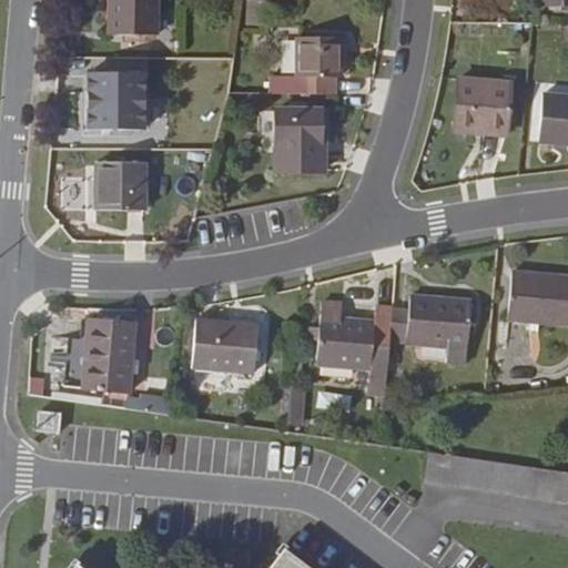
[(109,0),(108,32),(153,33),(153,0),(109,0)]
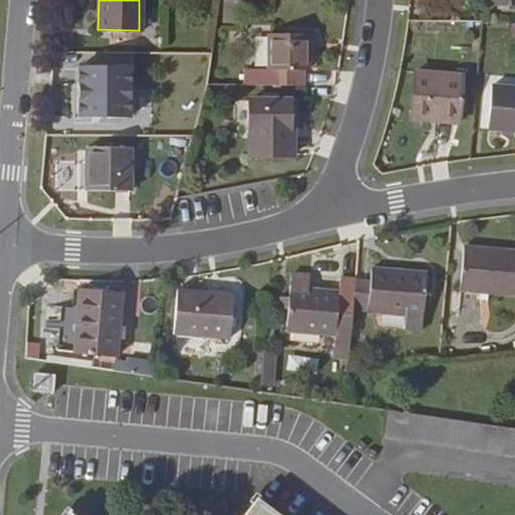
[(242,66),(242,82),(303,83),(303,70),(308,69),(308,32),(270,31),(269,66),(242,66)]
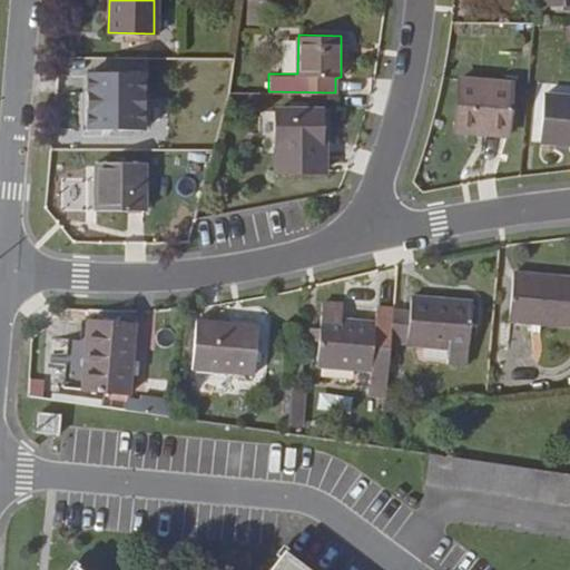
[(87,126),(140,128),(143,71),(90,70),(87,126)]
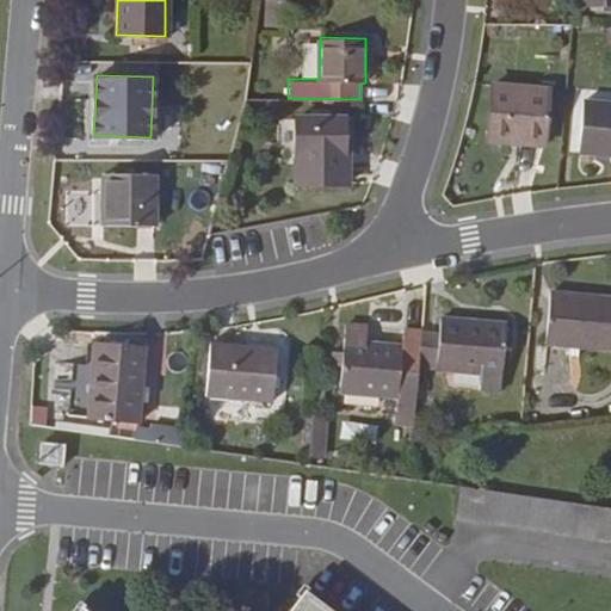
[(513,136),(545,140),(553,90),(495,84),(488,140),(513,142),(513,136)]
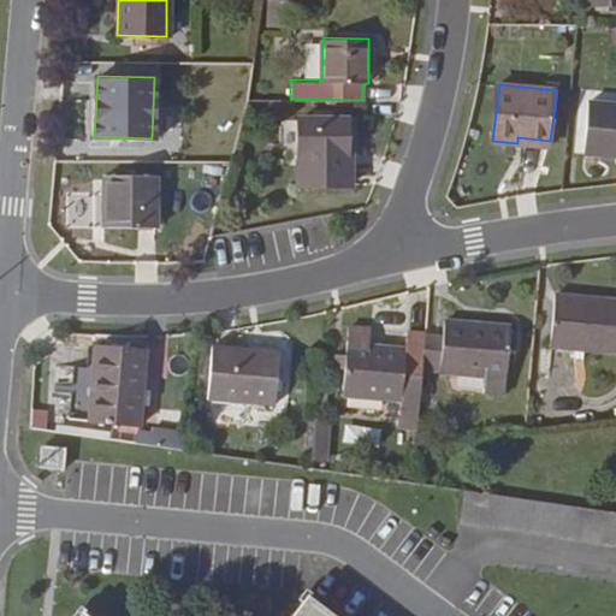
[(587,154),(615,157),(615,105),(592,102),(587,154)]
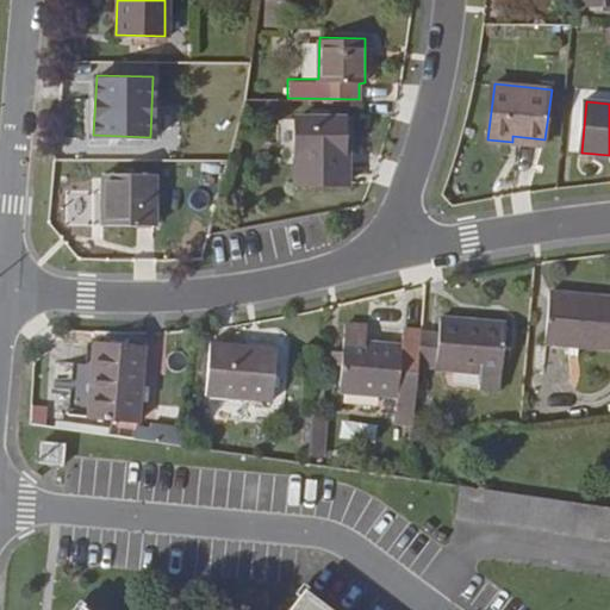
[(352,157),(347,157),(349,117),(300,116),(298,180),(350,181),(352,157)]
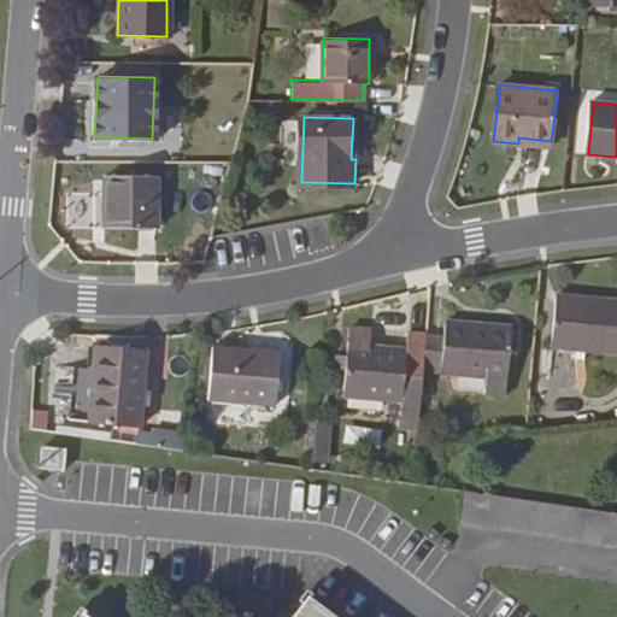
[(100,225),(151,227),(153,175),(103,174),(100,225)]
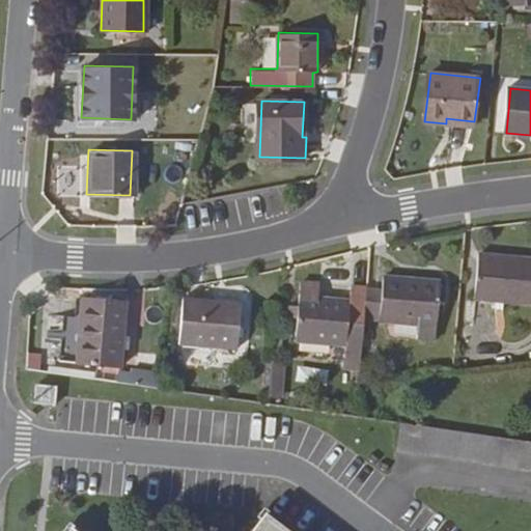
[(472,303),(530,305),(530,261),(476,258),(472,303)]
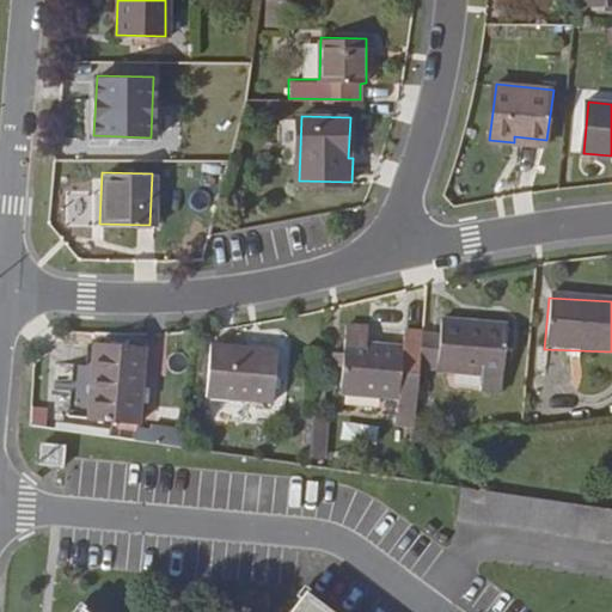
[(440,325),(439,340),(420,338),(416,373),(477,379),(477,398),(500,399),(505,331),(440,325)]
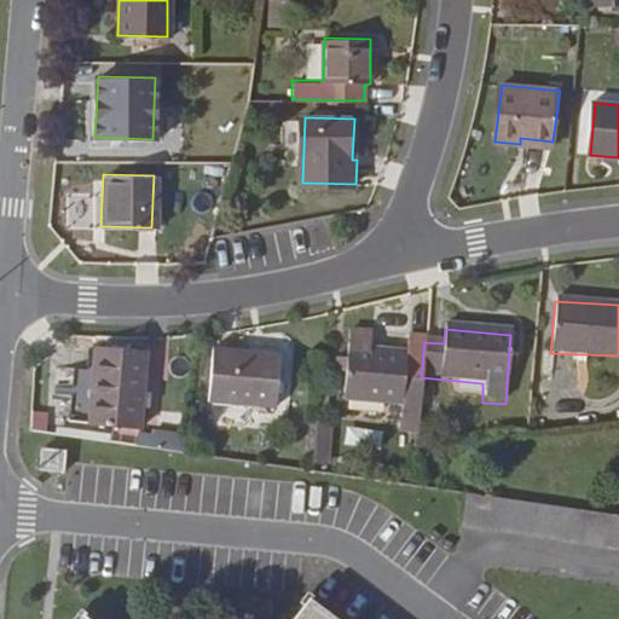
[(417,437),(421,377),(424,342),(405,340),(404,359),(366,356),(368,337),(346,335),(340,405),(400,410),(399,435),(417,437)]
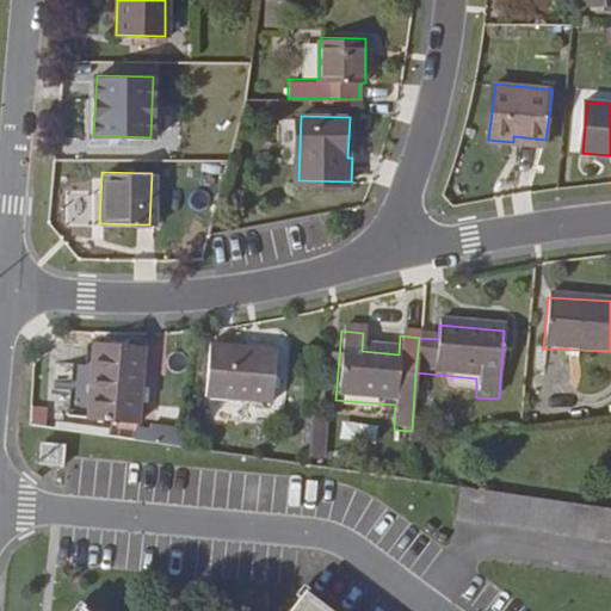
[(149,335),(148,372),(165,372),(165,335),(149,335)]
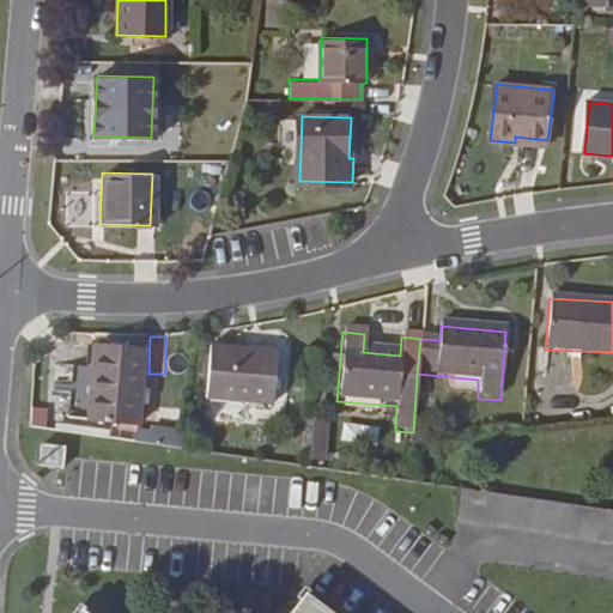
[(90,346),(84,422),(135,426),(141,352),(90,346)]
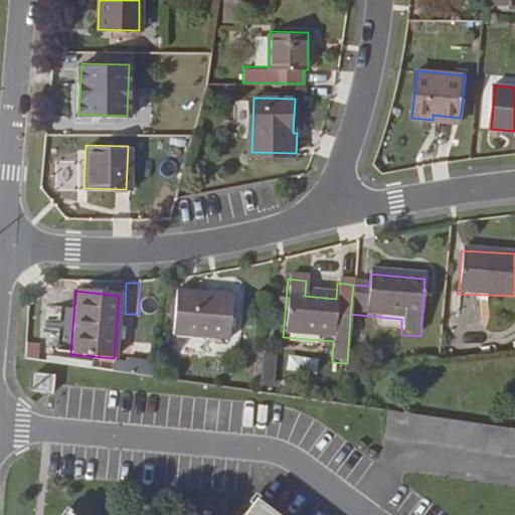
[(171,333),(227,340),(231,298),(176,292),(171,333)]
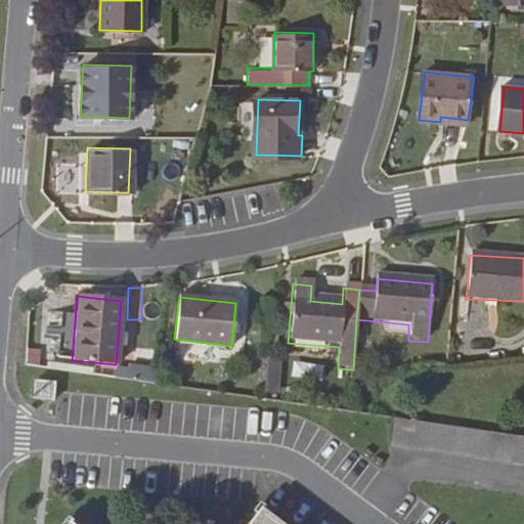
[(154,381),(155,365),(119,364),(119,379),(154,381)]
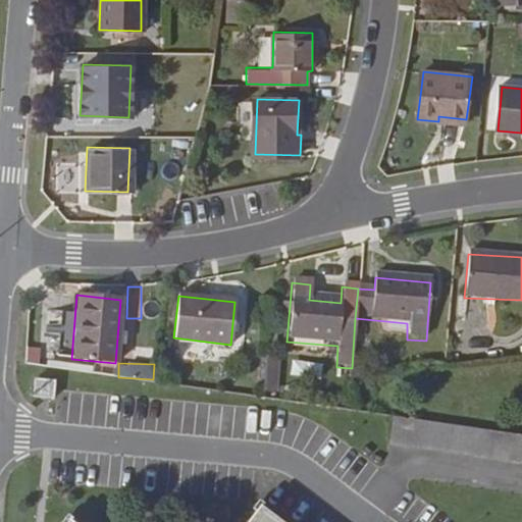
[(34,393),(53,395),(54,378),(35,377),(34,393)]
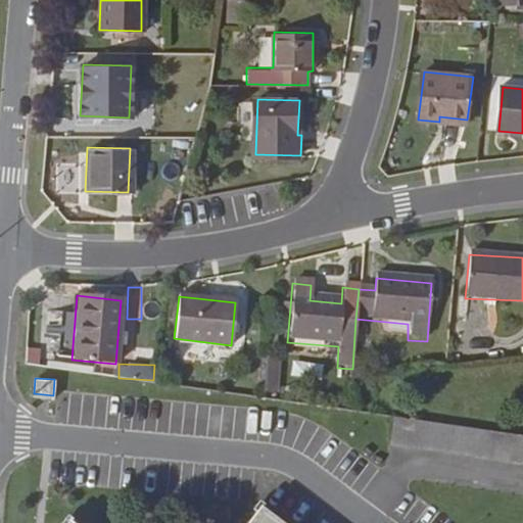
[(389,445),(522,464),(522,436),(393,418),(389,445)]
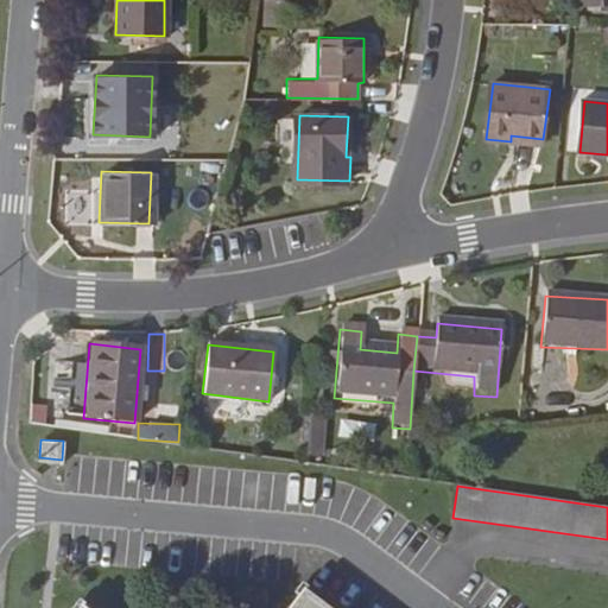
[(285,607),(324,607),(301,588),(285,607)]
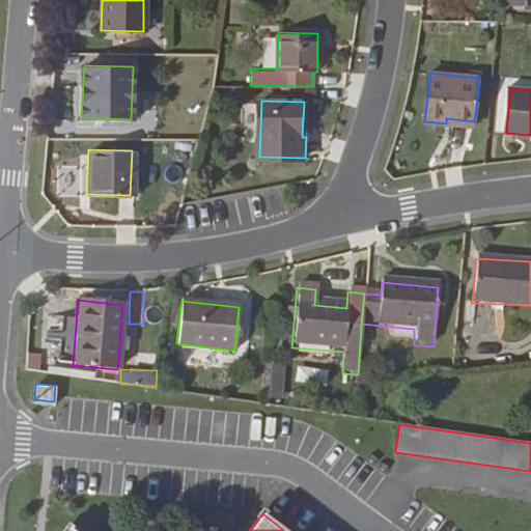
[(81,530),(70,522),(62,530),(81,530)]
